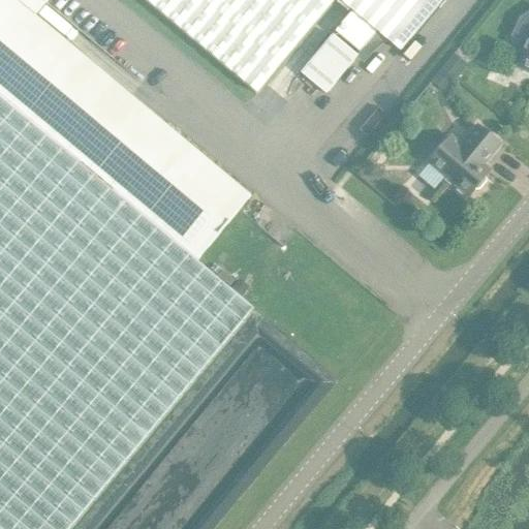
[(0,0),(0,96),(197,261),(251,196),(35,17),(49,0),(0,0)]
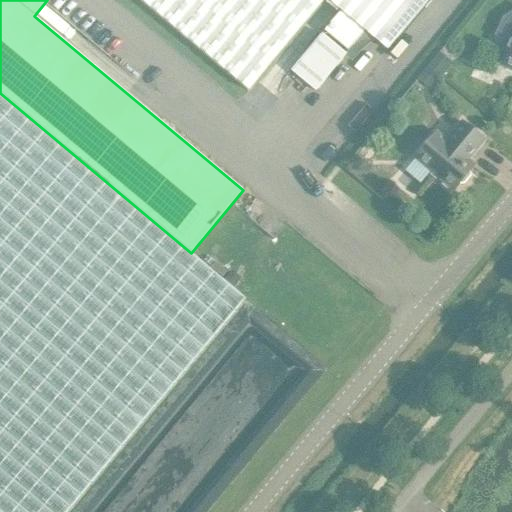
[(140,0),(249,91),(324,0),(140,0)]
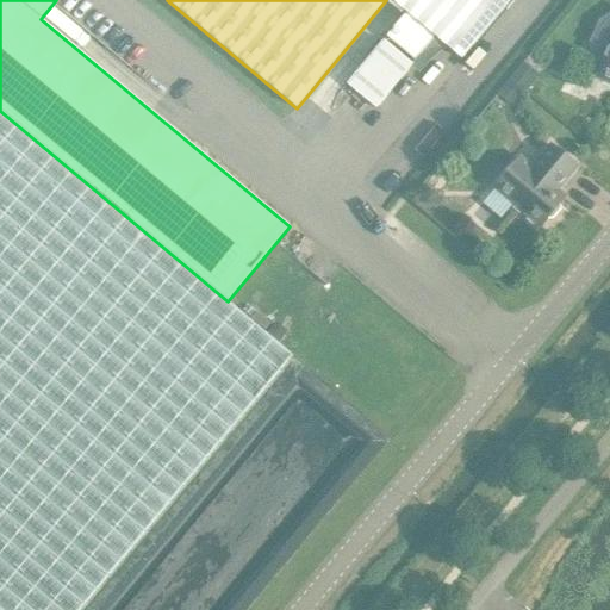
[(390,0),(391,1),(388,4),(400,14),(403,11),(406,14),(386,38),(415,61),(436,38),(461,60),(511,0),(390,0)]
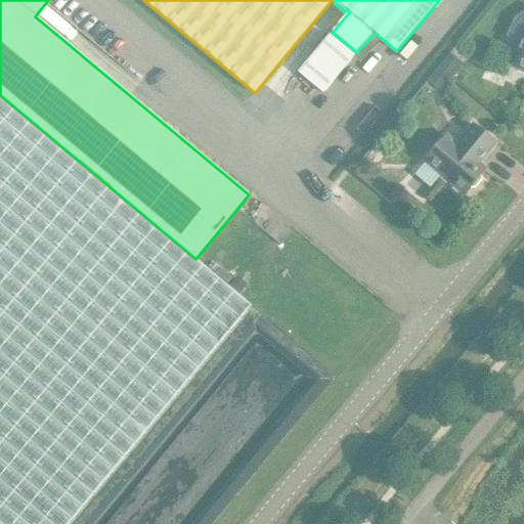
[(523,72),(523,32),(510,66),(523,72)]
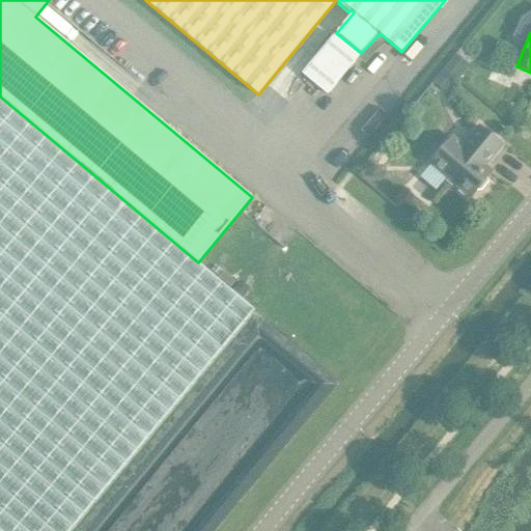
[(334,35),(302,74),(328,95),(359,56),(334,35)]
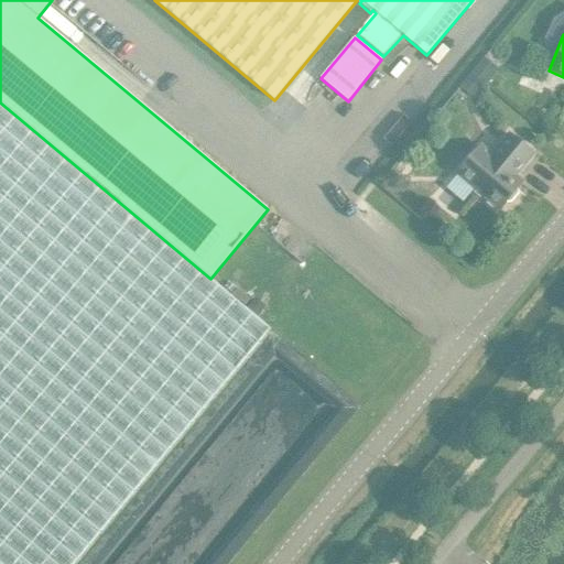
[(499,69),(484,57),(459,87),(475,99),(499,69)]
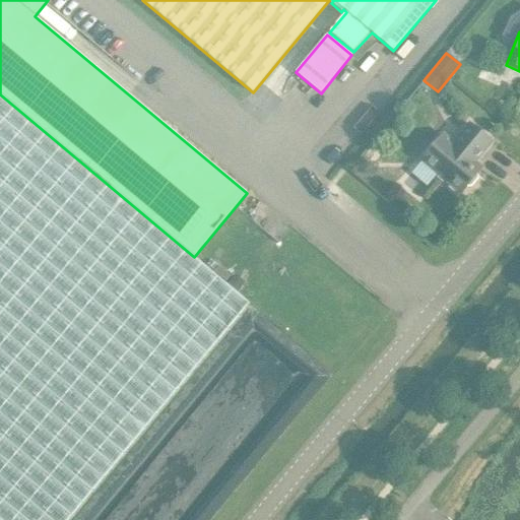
[(0,519),(67,519),(241,314),(249,304),(194,257),(0,94),(0,519)]
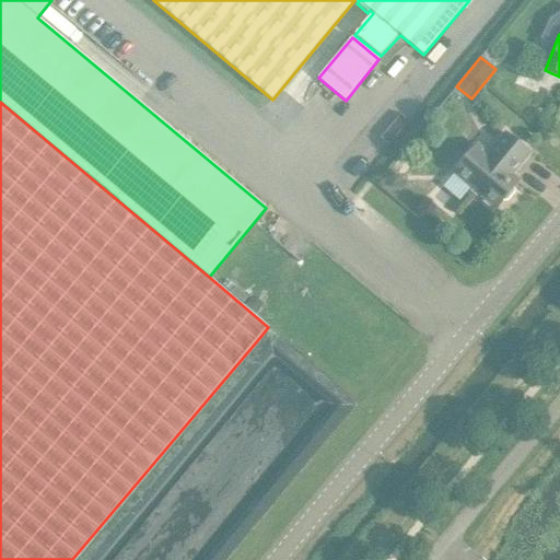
[(478,146),(454,174),(497,209),(502,201),(508,202),(515,193),(514,188),(520,181),(513,175),(531,154),(505,133),(488,154),(478,146)]
